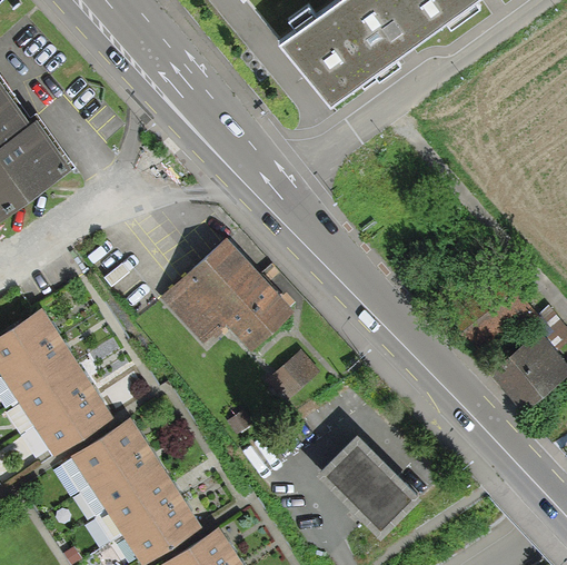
[(280,45),(330,112),(410,53),(483,0),(341,0),(320,16),(311,3),(289,20),(298,32),(280,45)]
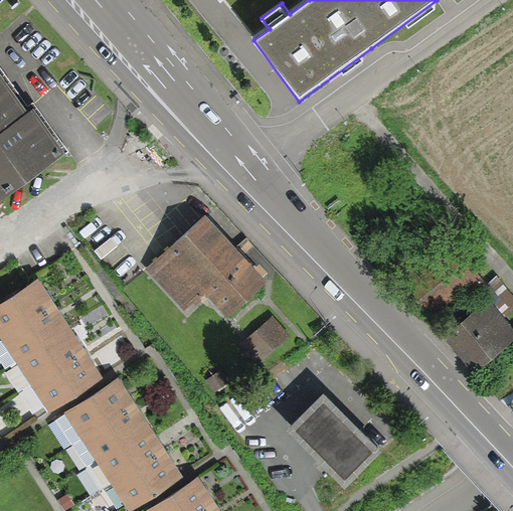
[(0,72),(0,207),(72,158),(42,114),(36,119),(3,70),(0,72)]
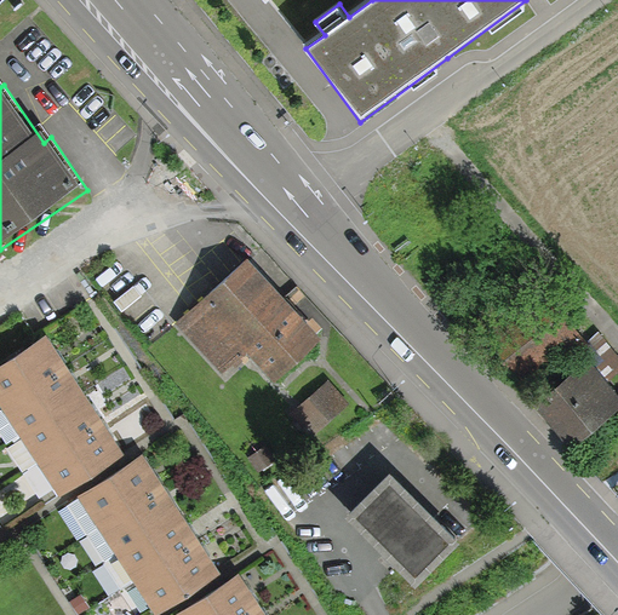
[(249,253),(176,326),(221,371),(246,345),(276,375),(324,329),(249,253)]
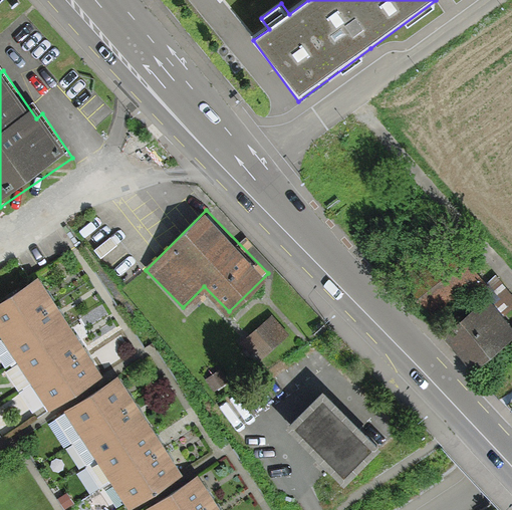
[(490,285),(457,244),(408,283),(441,324),(490,285)]
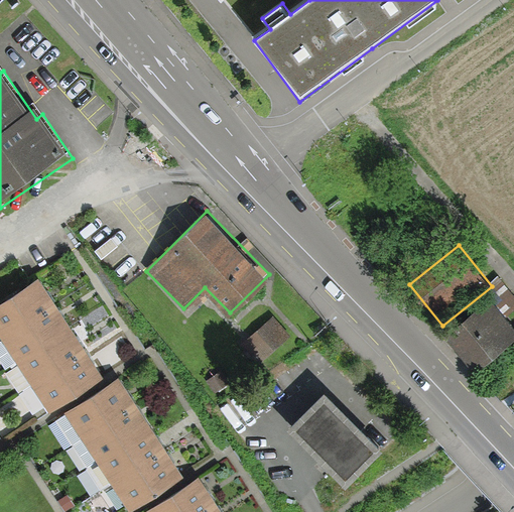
[(0,353),(41,416),(93,383),(30,286),(0,304),(0,353)]
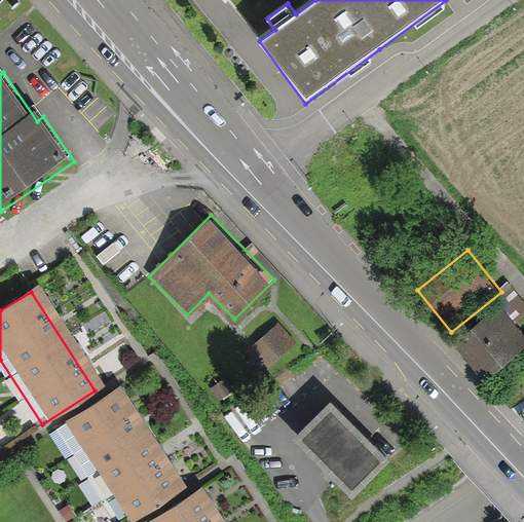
[(523,335),(498,305),(453,343),(481,377),(523,341),(523,335)]
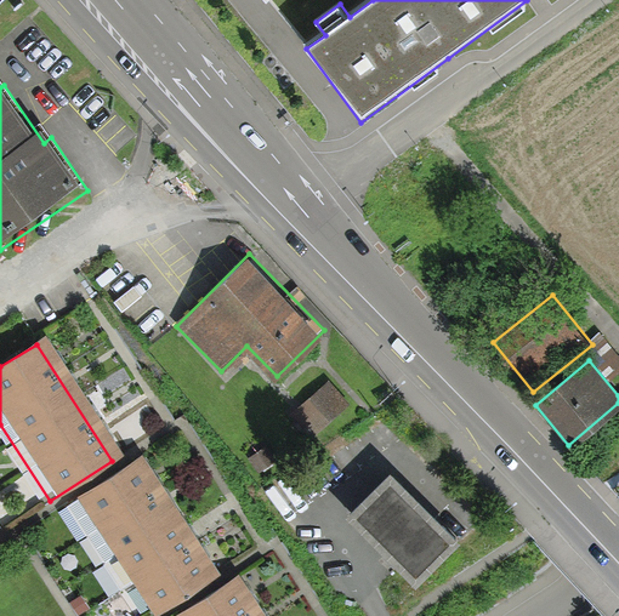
[(302,406),(293,416),(308,432),(316,440),(351,406),(327,382),(302,406)]
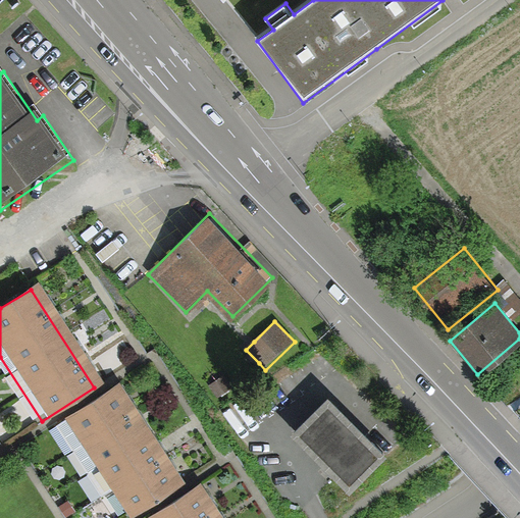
[(126,517),(173,486),(110,389),(57,422),(119,517),(126,517)]
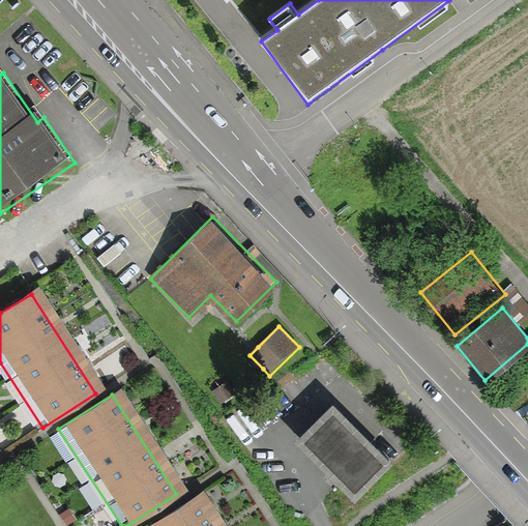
[(394,463),(338,404),(300,441),(358,499),(394,463)]
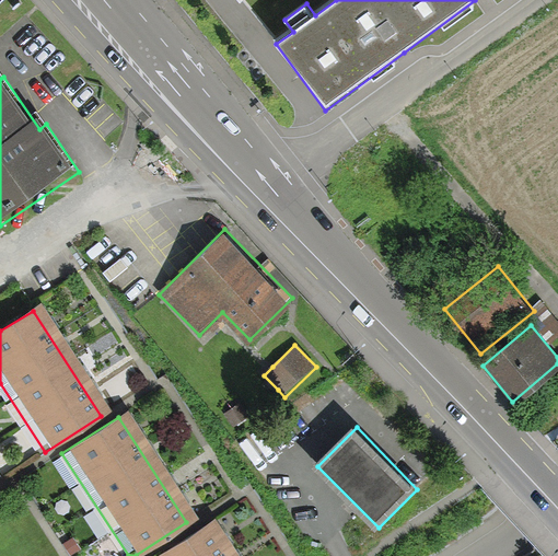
[(230,555),(211,525),(163,555),(230,555)]
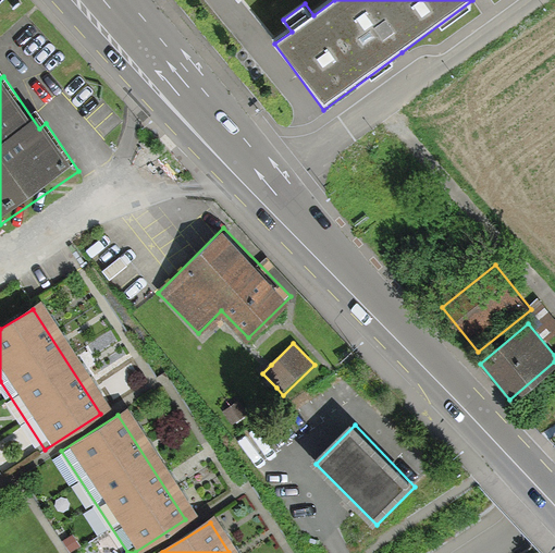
All buildings are outlined.
